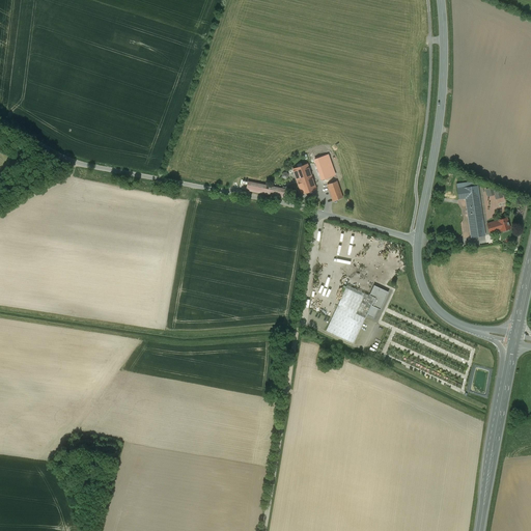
[(335,176),(330,161),(319,165),(326,179),(335,176)]
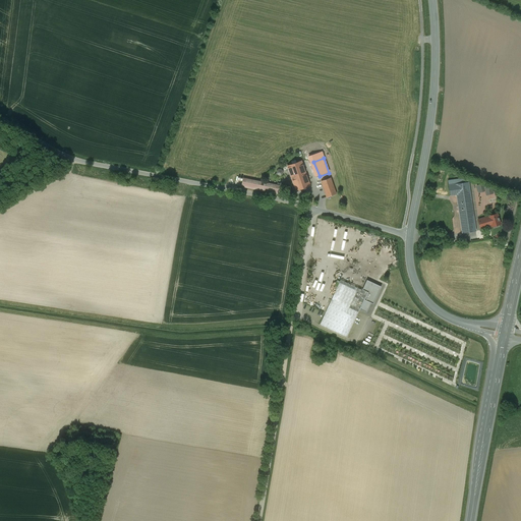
[(301,162),(288,166),(291,176),(304,172),(301,162)]
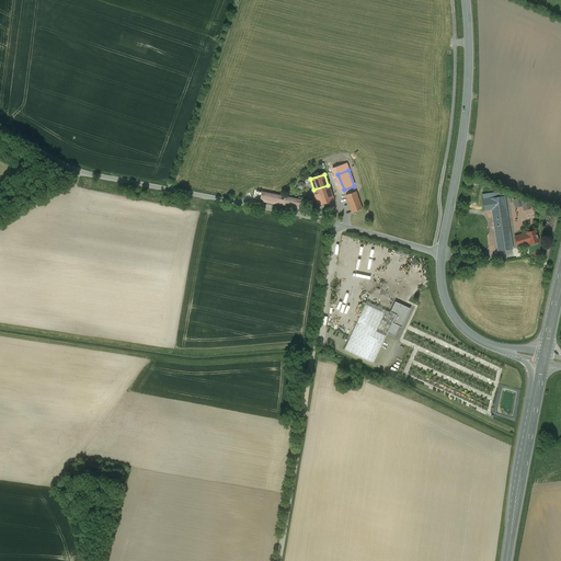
[(328,185),(313,190),(319,204),(333,199),(328,185)]
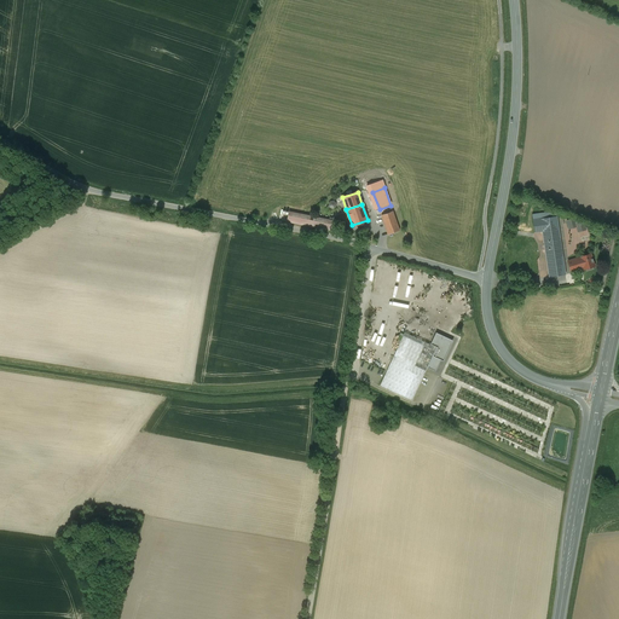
[(333,220),(289,212),(287,221),(330,230),(333,220)]
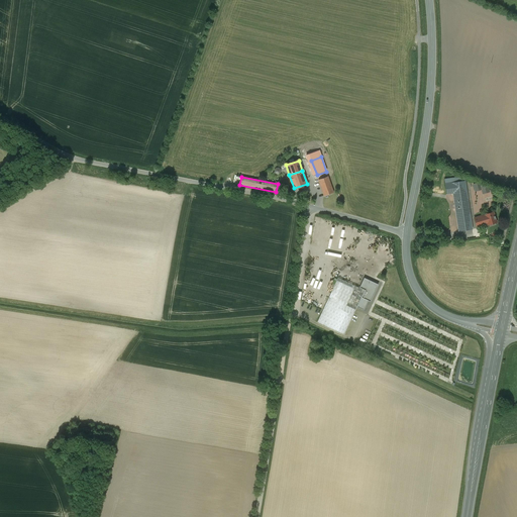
[(328,177),(318,180),(324,196),(333,192),(328,177)]
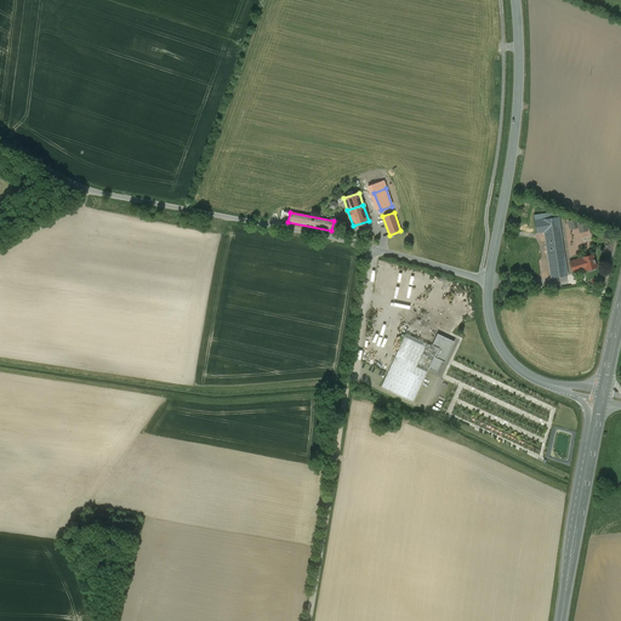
[(559,216),(535,220),(536,233),(545,232),(551,278),(567,275),(559,216)]
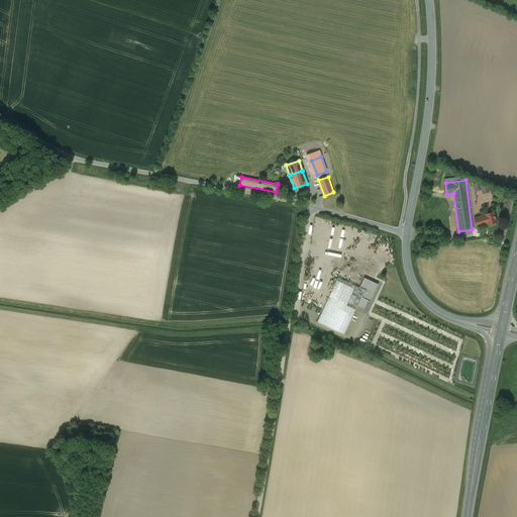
[(479,182),(473,184),(475,191),(481,189),(480,185),(479,182)]
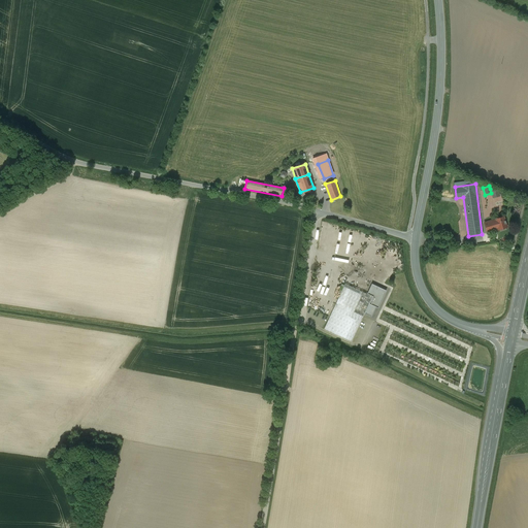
[(496,187),(490,189),(491,193),(493,197),(499,195),(496,187)]
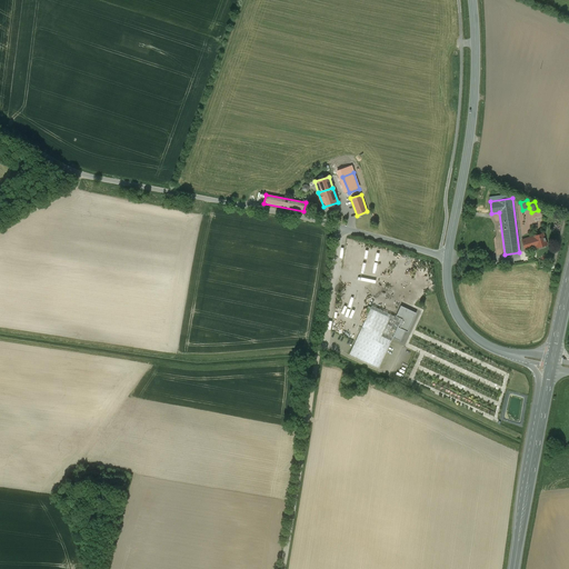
[(543,233),(533,236),(537,246),(537,247),(538,247),(545,245),(547,245),(543,233)]
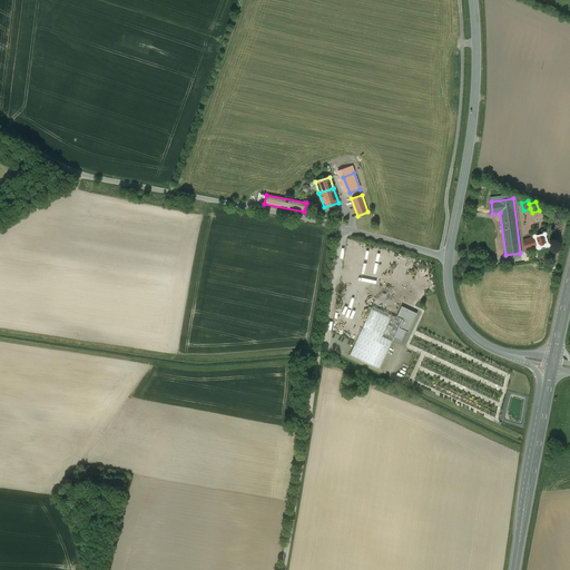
[(534,237),(523,241),(526,249),(538,246),(534,237)]
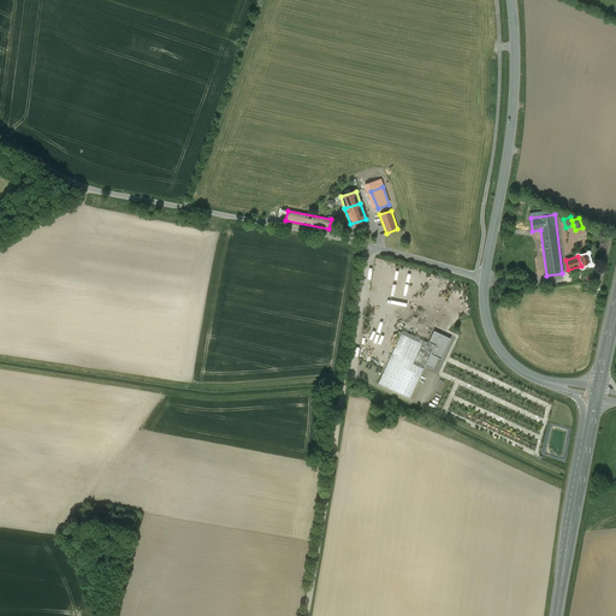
[(433,349),(425,366),(433,369),(439,359),(440,359),(450,339),(434,332),(427,347),(433,349)]
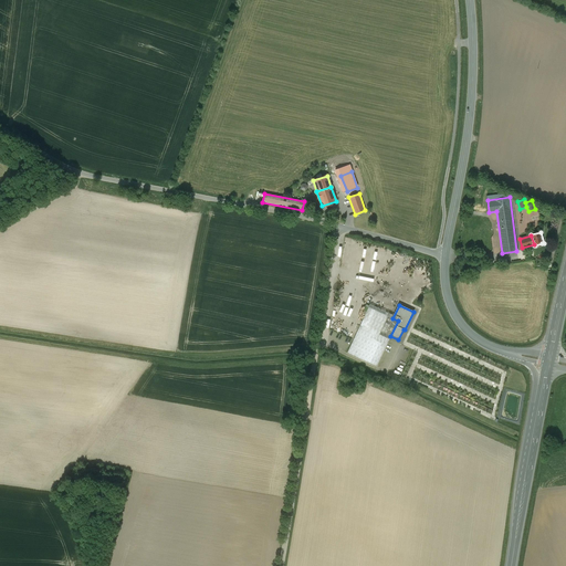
[(392,318),(368,307),(347,353),(376,366),(390,336),(398,321),(392,318)]
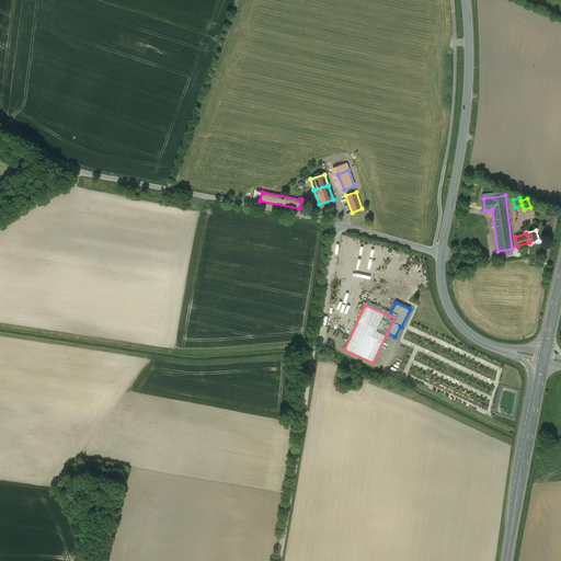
All buildings are outlined.
